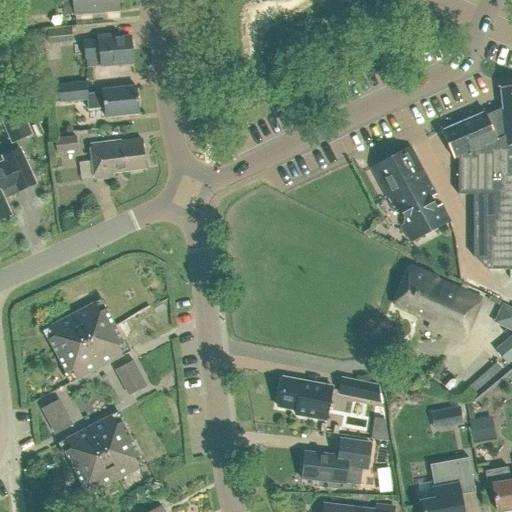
[(61,0),(62,3),(63,16),(119,10),(117,0),(61,0)]
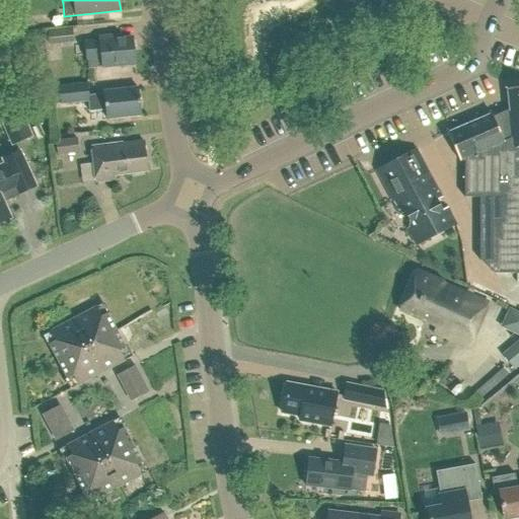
[(50,46),(75,43),(73,29),(49,31),(50,46)]
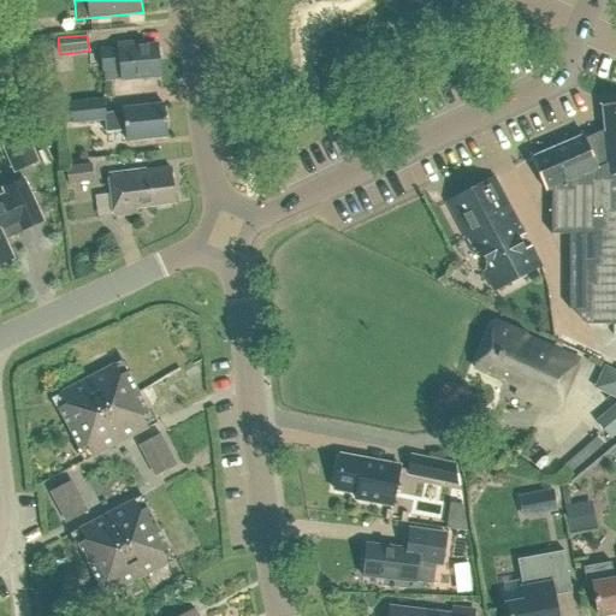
[(140,48),(138,42),(120,45),(122,49),(100,53),(102,71),(104,81),(120,80),(120,81),(159,76),(155,46),(140,48)]
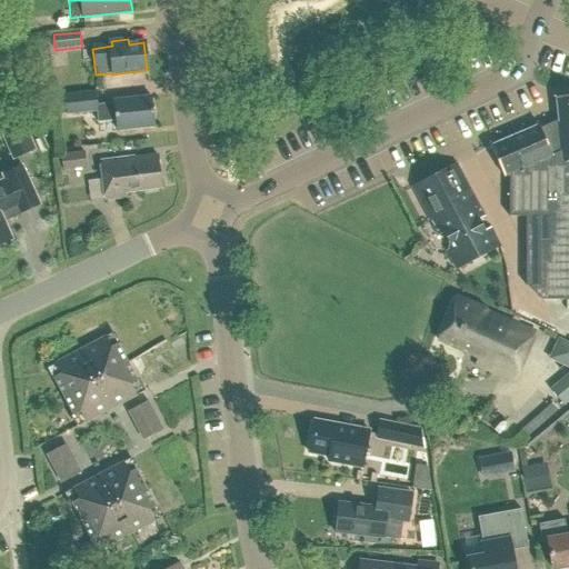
[(97,107),(96,92),(65,96),(67,115),(97,112),(98,123),(116,122),(116,132),(155,129),(151,99),(113,102),(113,105),(97,107)]
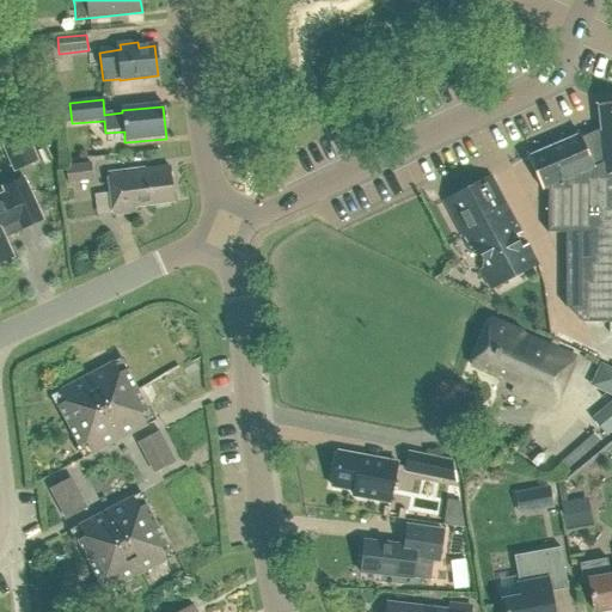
[(580,134),(527,157),(542,190),(548,190),(548,233),(565,233),(565,308),(582,323),(611,322),(611,103),(597,105),(600,130),(581,138),(580,134)]
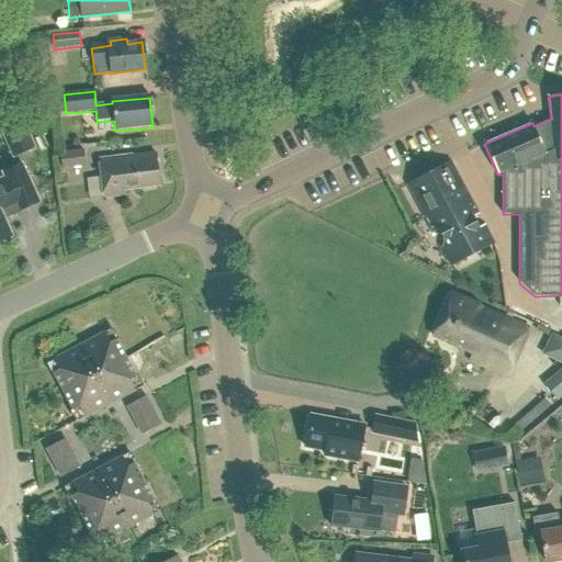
[(14,156),(33,146),(20,120),(1,130),(14,156)]
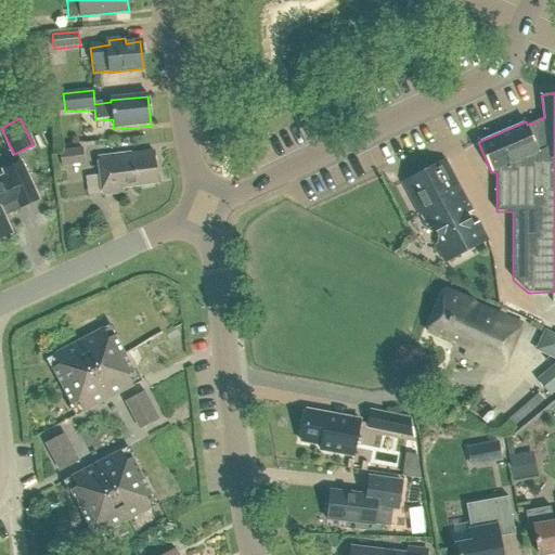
[(62,167),(86,164),(84,147),(60,151),(62,167)]
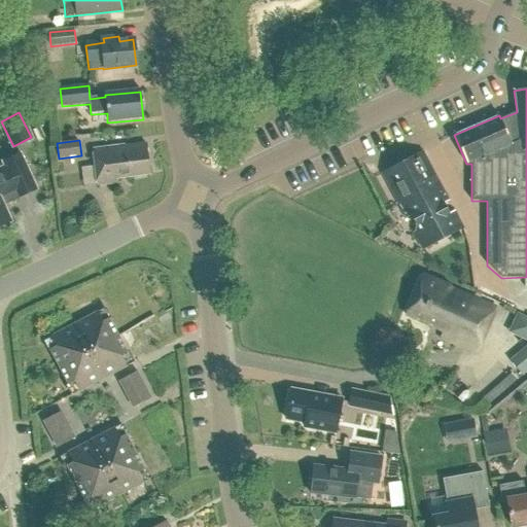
[(149,178),(145,145),(125,147),(125,145),(93,149),(97,186),(116,184),(116,178),(127,177),(128,180),(149,178)]
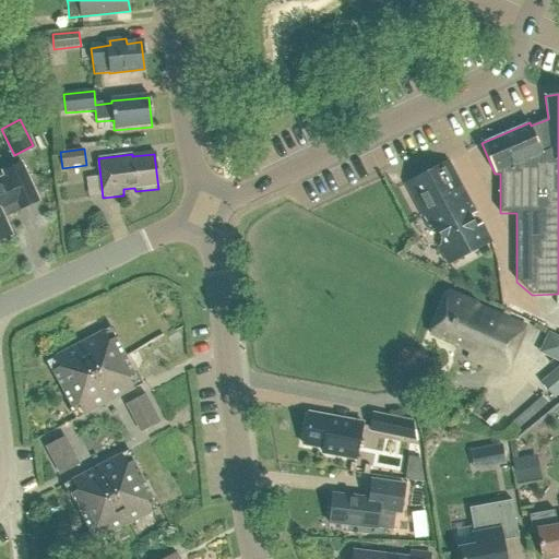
[(426,224),(468,201),(448,162),(405,185),(426,224)]
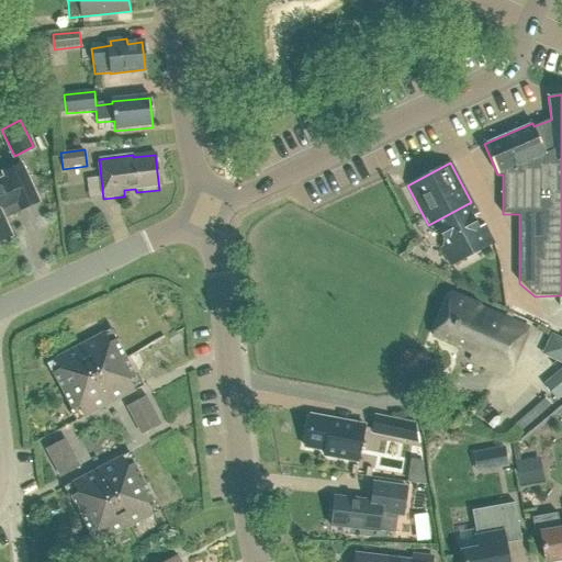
[(0,179),(0,240),(12,236),(3,216),(11,213),(12,215),(20,212),(15,204),(35,195),(22,165),(3,173),(6,178),(0,179)]
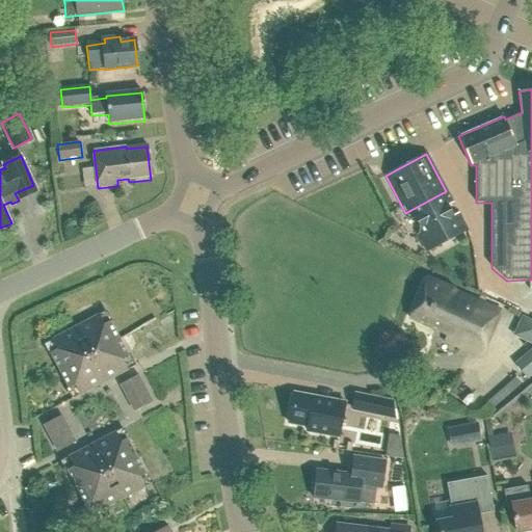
[(446,191),(405,213),(426,251),(467,230),(446,191)]
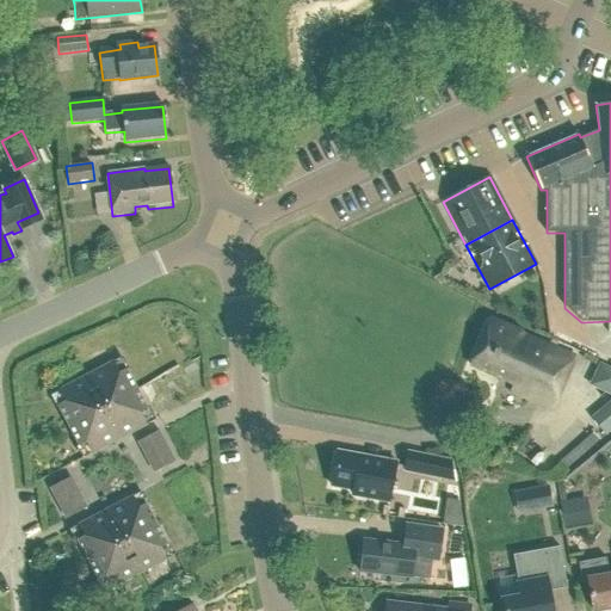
[(553,407),(574,356),(519,332),(520,331),(488,318),(469,364),(513,382),(510,389),(553,407)]
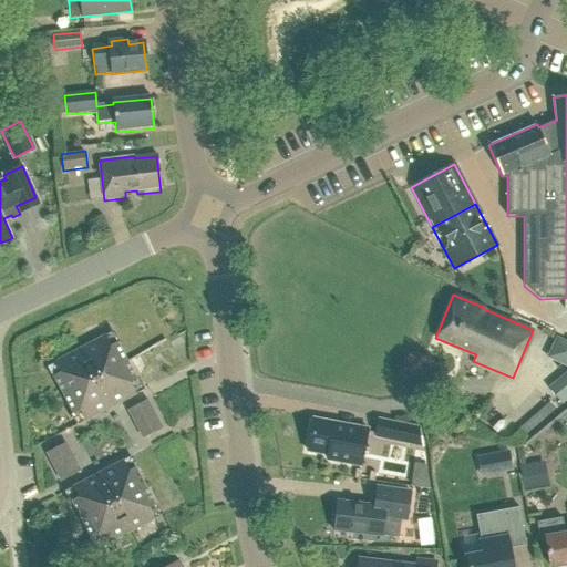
[(111,346),(105,336),(54,362),(60,373),(54,375),(73,414),(80,411),(85,421),(136,394),(131,383),(136,381),(116,342),(111,346)]
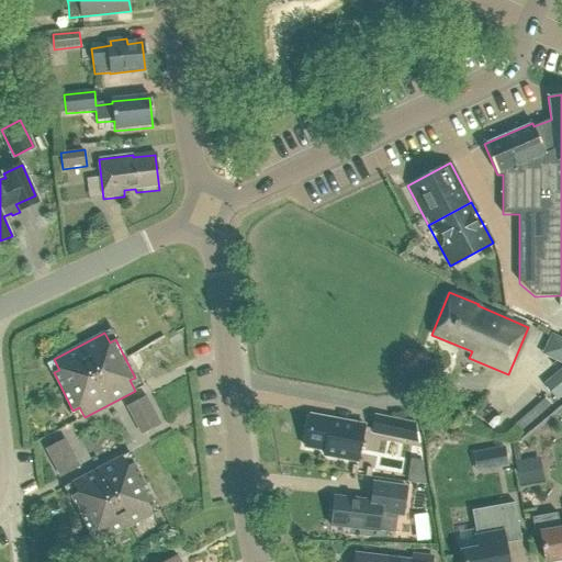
[(561,340),(550,336),(542,352),(561,361),(561,340)]
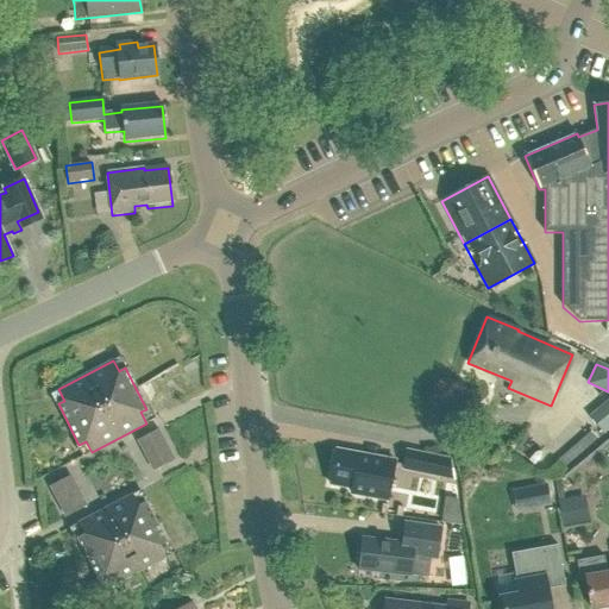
[(156,475),(179,463),(162,431),(139,443),(156,475)]
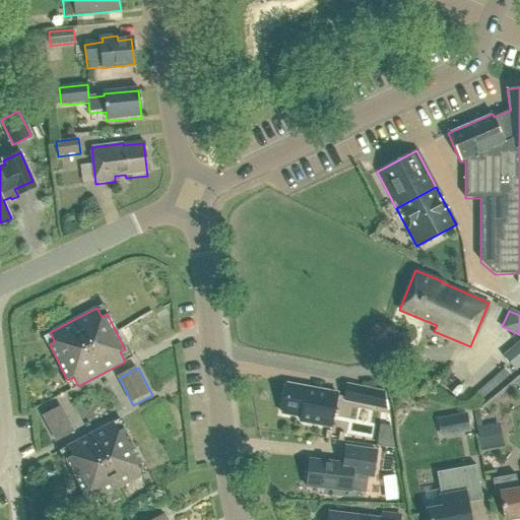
[(330,427),(337,394),(286,384),(281,412),(300,416),(299,420),(330,427)]
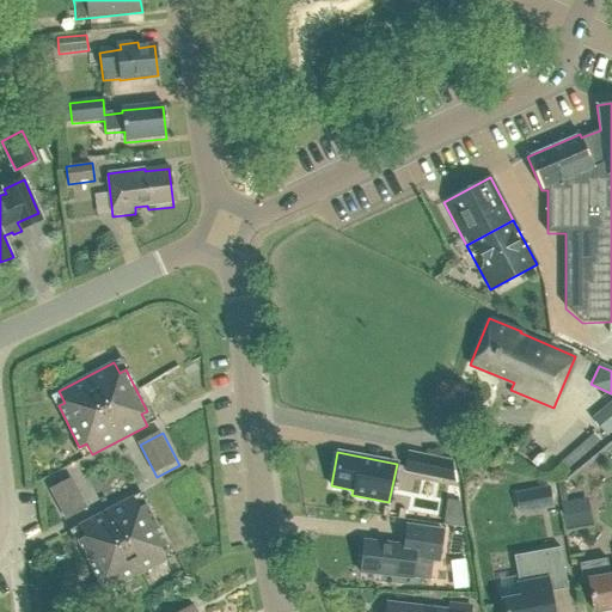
[(430,457),(426,477),(456,483),(453,461),(430,457)]
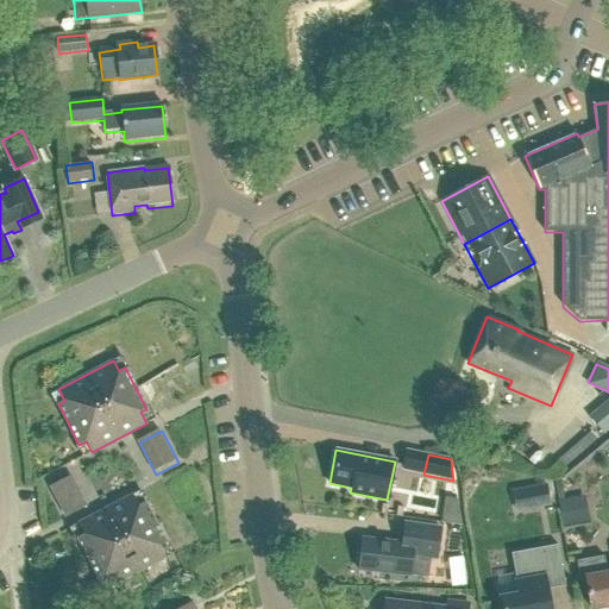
[(66,520),(87,508),(70,477),(49,488),(66,520)]
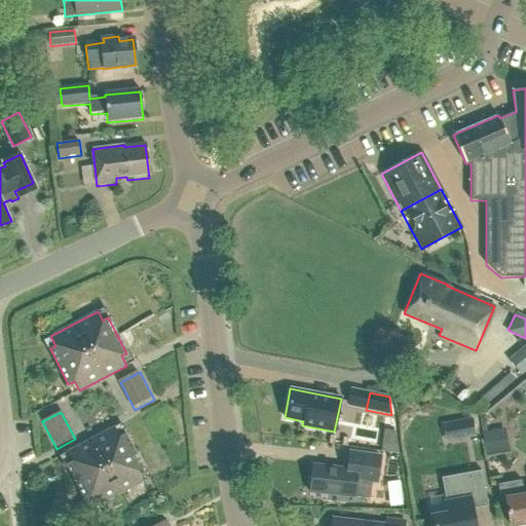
[(119,437),(114,427),(67,452),(72,461),(67,464),(85,499),(90,496),(96,506),(143,481),(138,472),(144,468),(125,434),(119,437)]
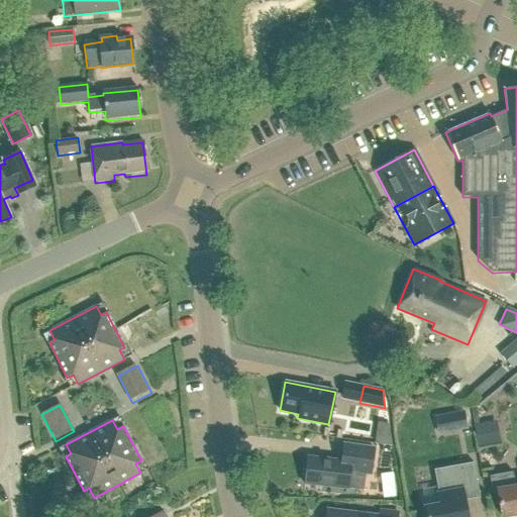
[(466,422),(436,423),(437,452),(467,451),(466,422)]
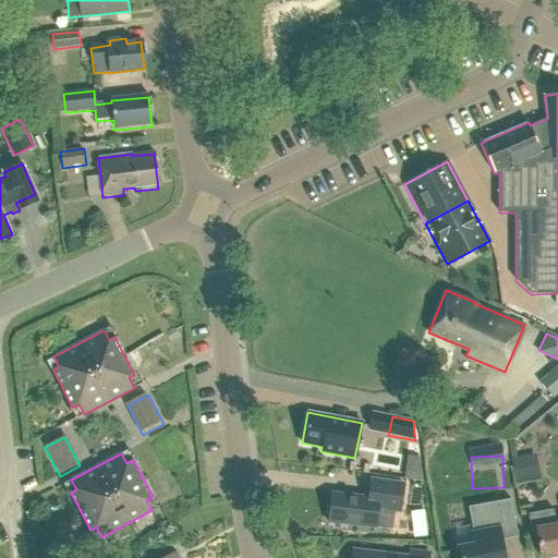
[(535,457),(514,459),(512,460),(517,485),(540,481),(535,457)]
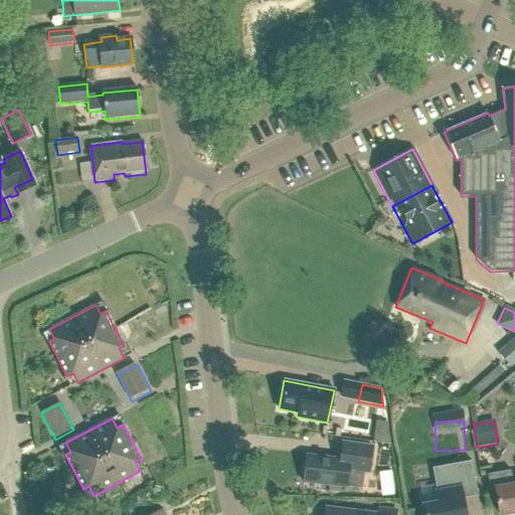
[(375,438),(374,443),(391,446),(390,440),(375,438)]
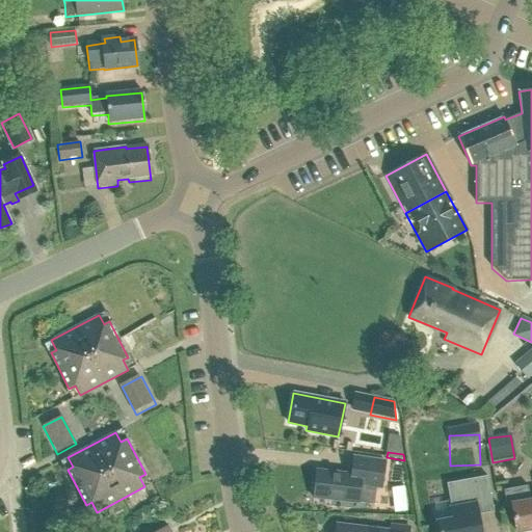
[(316,470),(313,498),(358,503),(367,504),(369,488),(383,490),(387,460),(353,456),(353,461),(351,474),(316,470)]
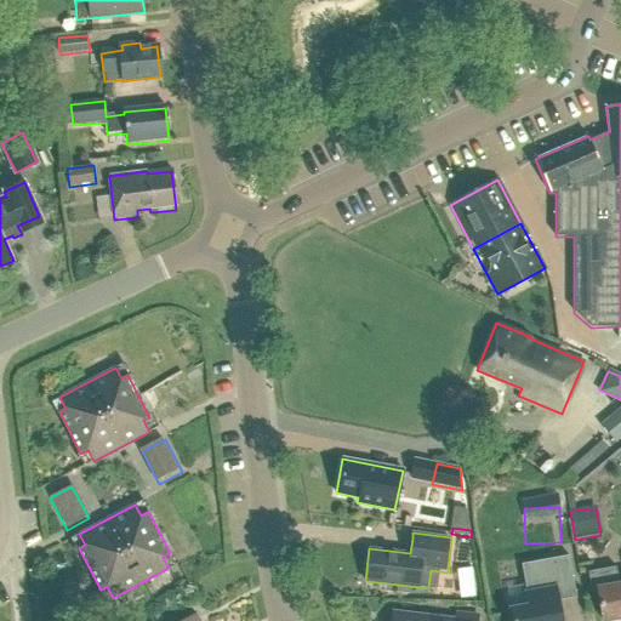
[(511,620),(562,620),(558,600),(575,597),(568,554),(520,563),(528,604),(510,608),(511,620)]
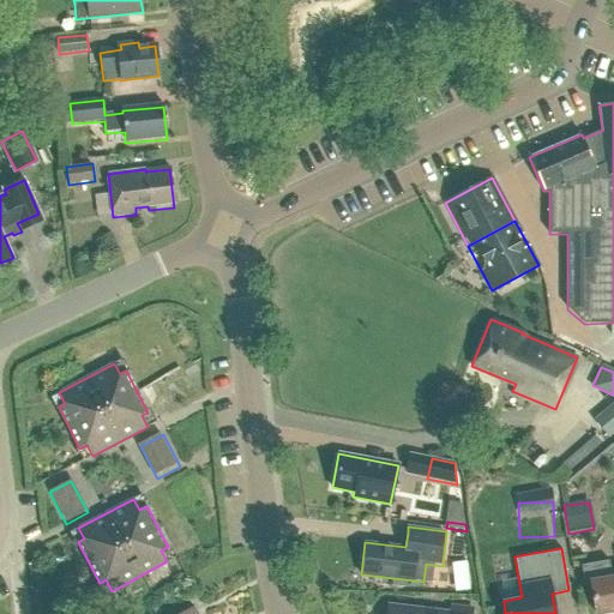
[(613,609),(613,577),(612,578),(608,560),(581,565),(584,587),(590,585),(595,613),(613,609)]
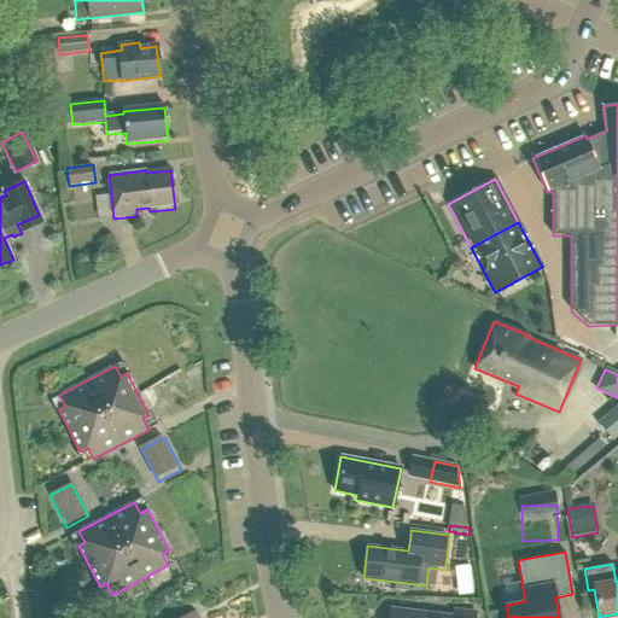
[(470,565),(455,566),(456,581),(471,578),(470,565)]
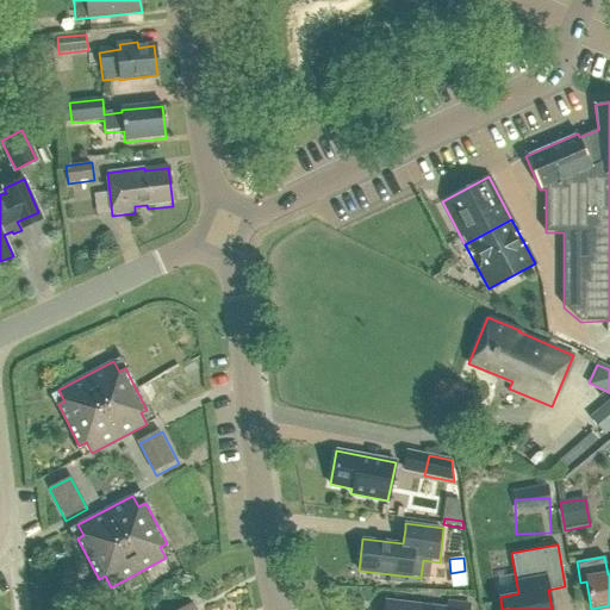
[(358,587),(390,591),(392,579),(360,576),(358,587)]
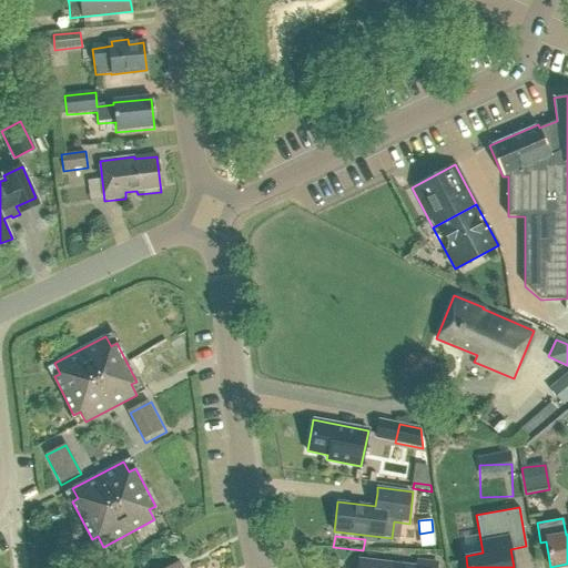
[(357,560),(356,567),(435,567),(437,560),(430,560),(416,558),(415,567),(357,560)]
